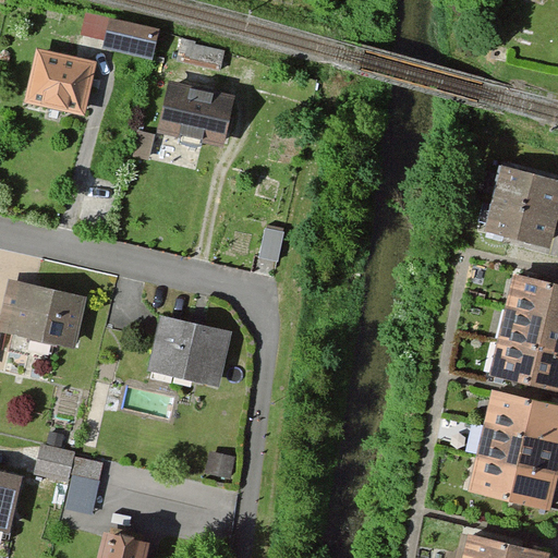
[(89,7),(82,29),(99,36),(107,12),(89,7)]
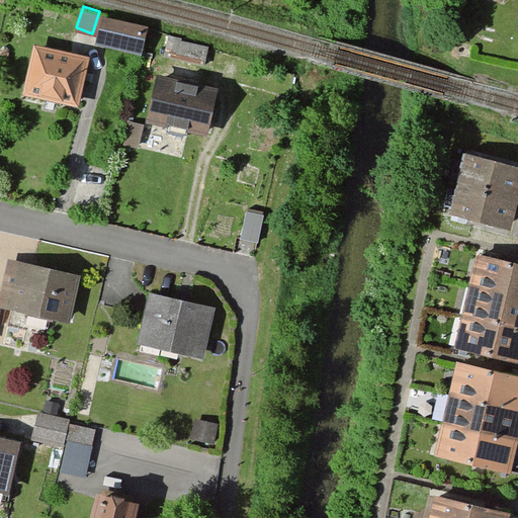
[(147,26),(101,17),(96,46),(142,54),(147,26)]
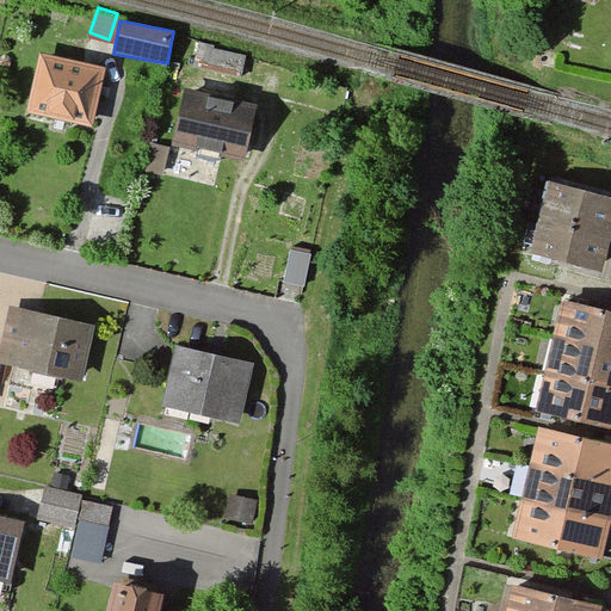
[(213,51),(197,49),(192,73),(238,84),(242,63),(211,57),(213,51)]
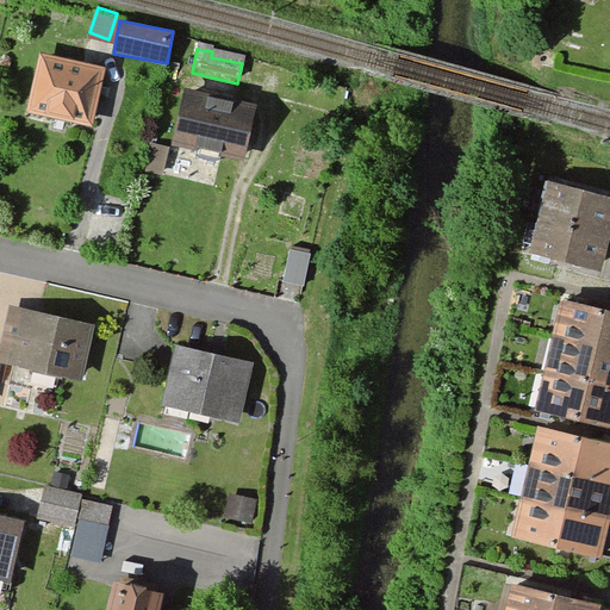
[(99,67),(41,54),(27,111),(92,125),(97,101),(93,95),(99,67)]
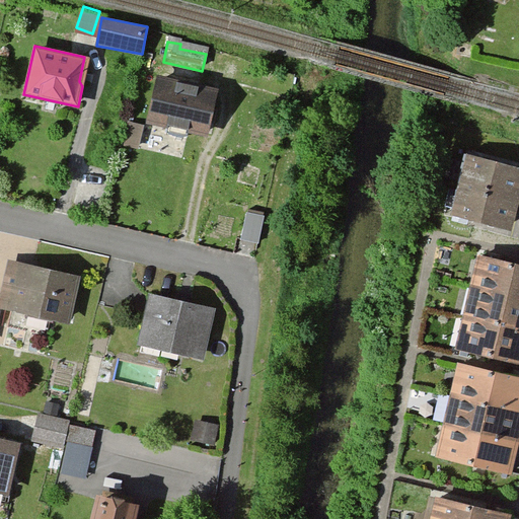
[(216,88),(159,76),(149,121),(166,125),(163,136),(183,140),(186,130),(206,134),(216,88)]
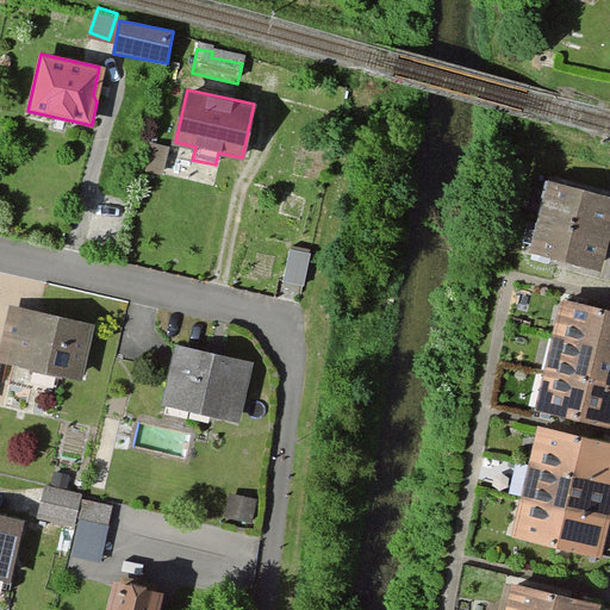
[(169,155),(151,150),(145,176),(163,181),(169,155)]
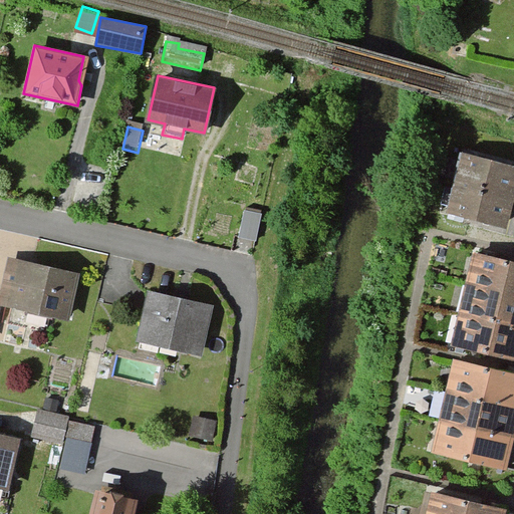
[(513,198),(513,165),(463,151),(446,210),(506,227),(513,198)]
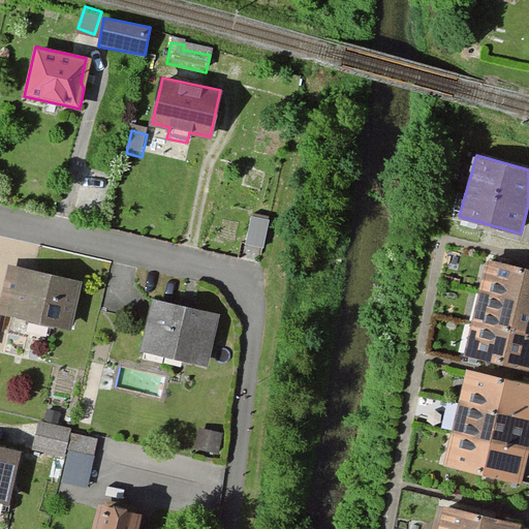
[(268,228),(250,225),(244,253),(262,256),(268,228)]
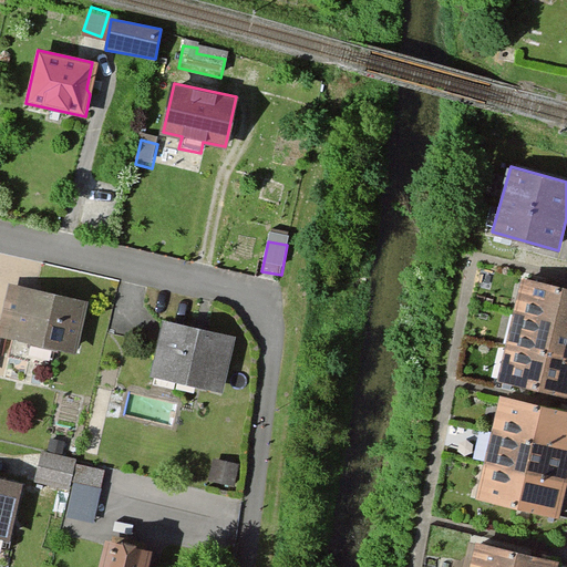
[(566,291),(523,280),(514,315),(566,327),(566,291)]
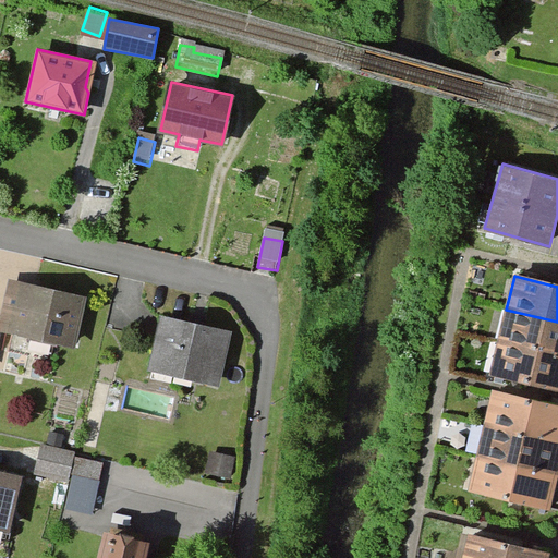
[(84,296),(10,280),(0,324),(0,329),(74,346),(84,296)]
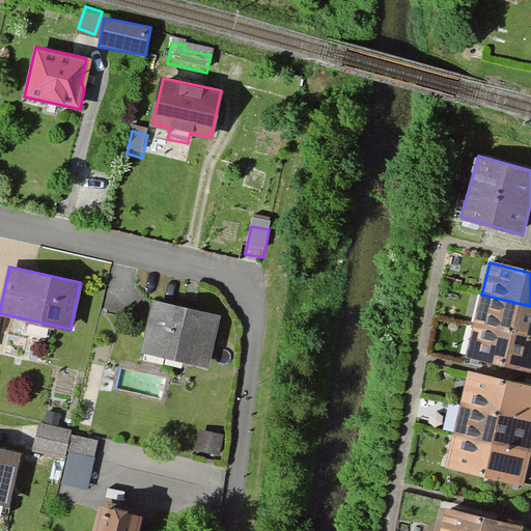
[(530,306),(481,295),(474,323),(530,336),(530,306)]
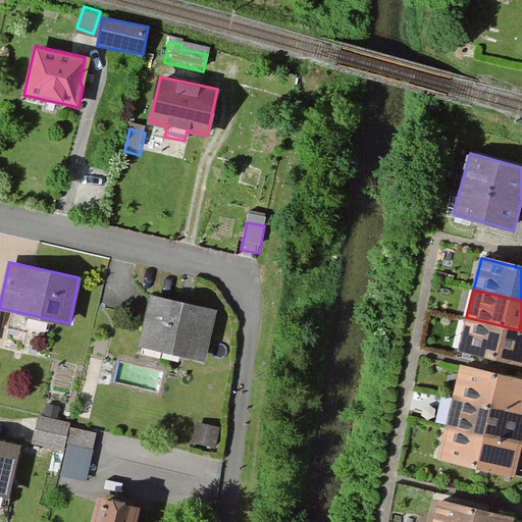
[(215,312),(151,298),(141,345),(205,359),(215,312)]
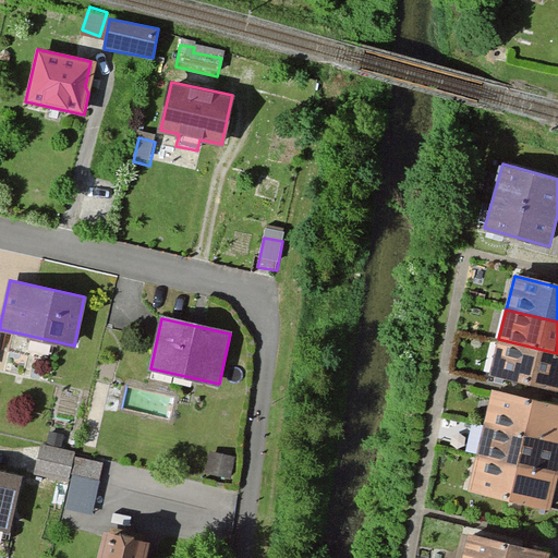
[(557,353),(498,339),(489,372),(557,388),(557,353)]
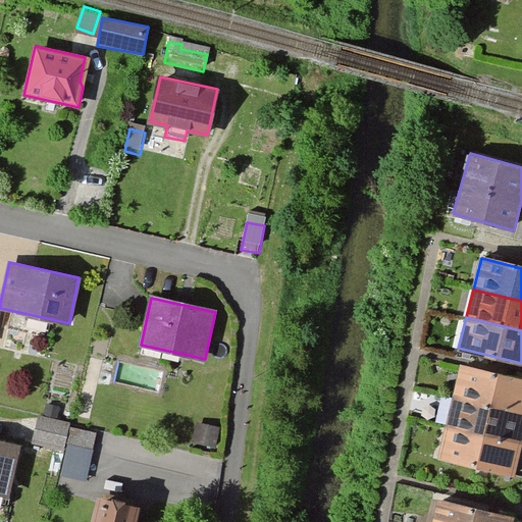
[(521,381),(460,366),(453,398),(521,415),(521,381)]
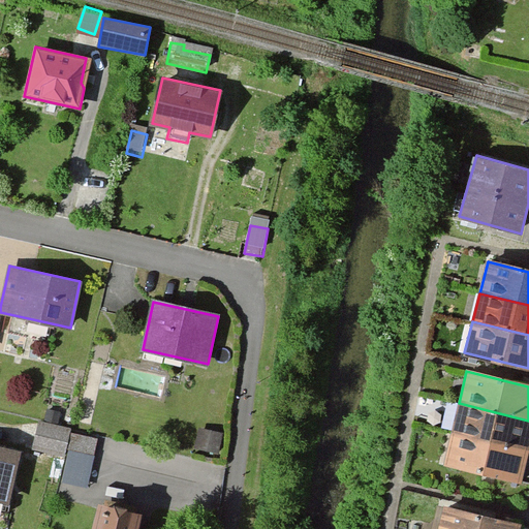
[(528,442),(528,421),(459,403),(452,431),(527,449),(528,442)]
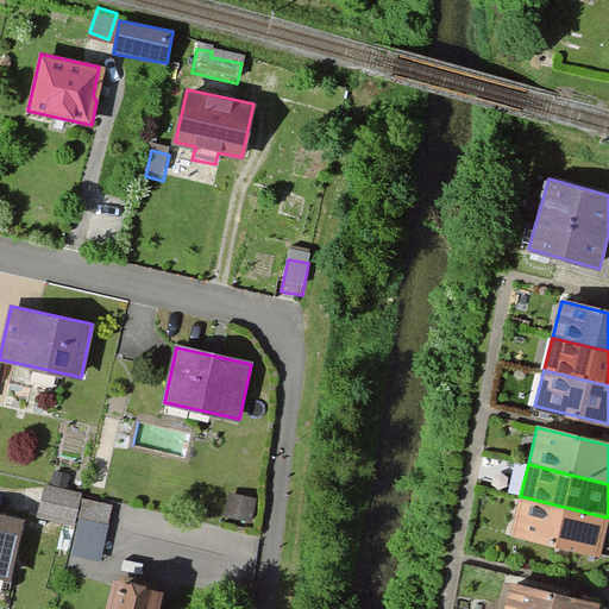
[(54,471),(50,487),(67,490),(70,475),(54,471)]
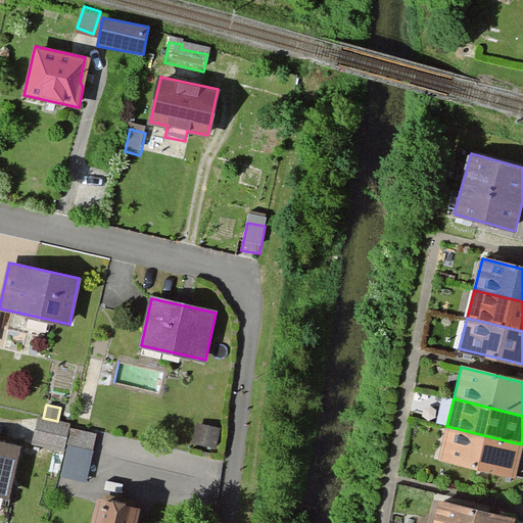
[(43,418),(39,417),(33,443),(63,450),(69,424),(57,421),(43,418)]
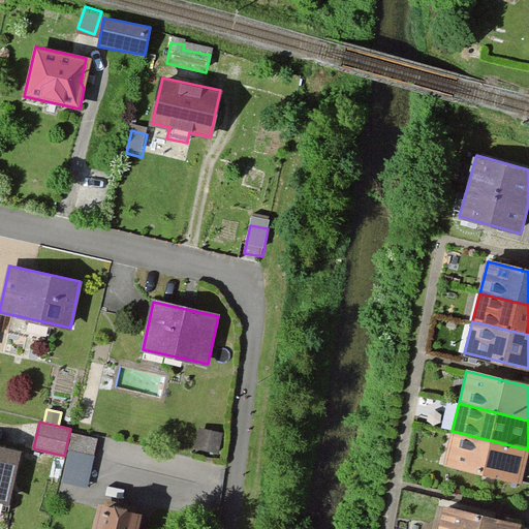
[(72,428),(69,443),(97,449),(100,434),(72,428)]
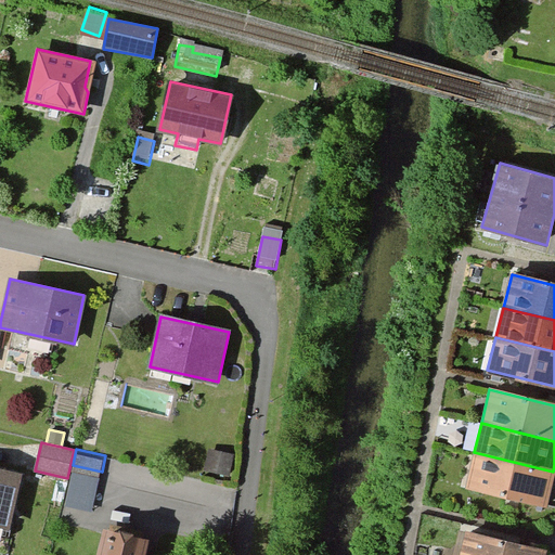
[(233,455),(209,450),(205,470),(229,476),(233,455)]
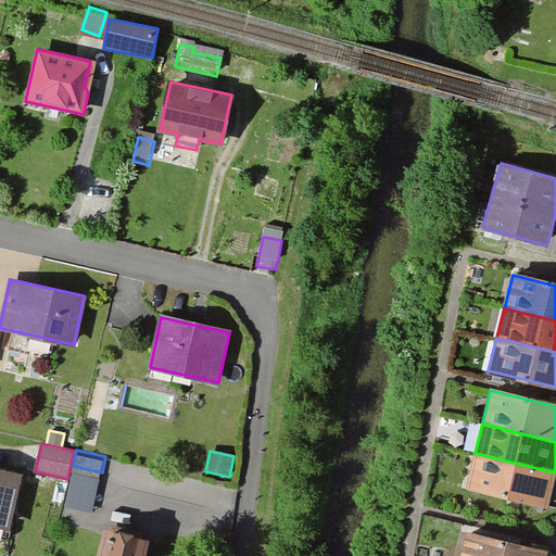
[(554,472),(475,453),(466,487),(546,506),(554,472)]
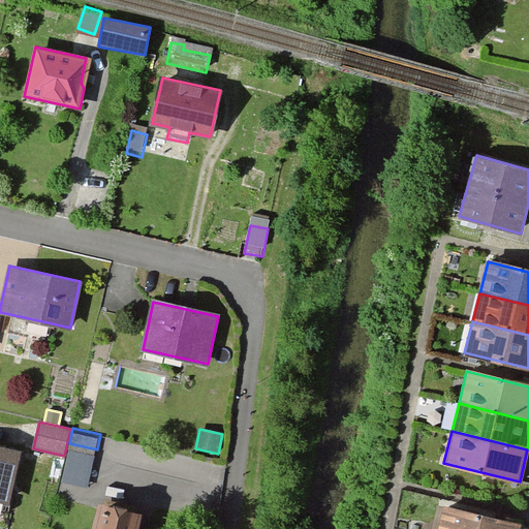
[(64,478),(90,483),(95,450),(69,446),(64,478)]
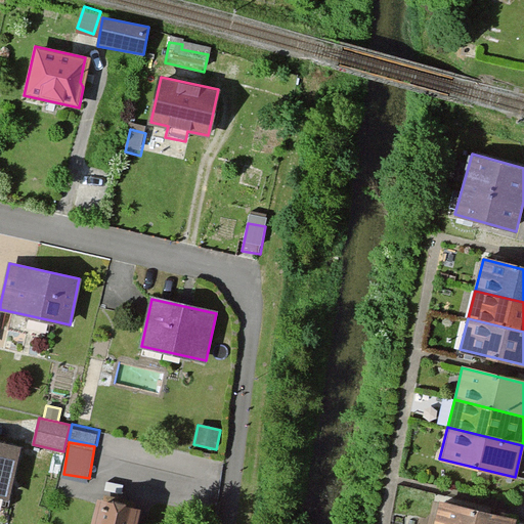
[(0,494),(8,497),(19,448),(0,443),(0,494)]
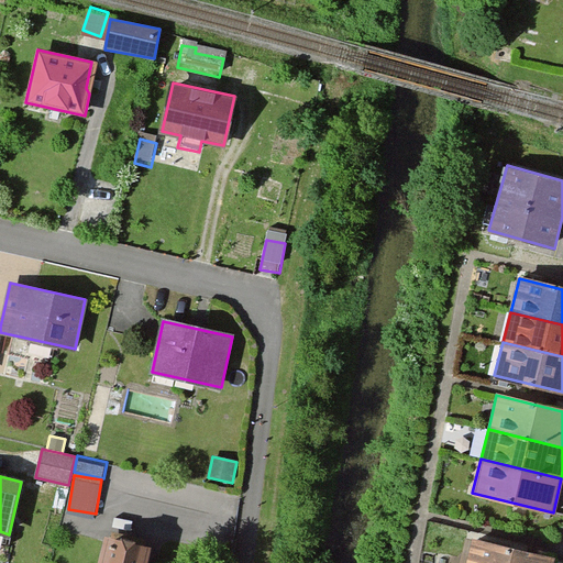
[(103,537),(97,562),(145,562),(150,549),(103,537)]
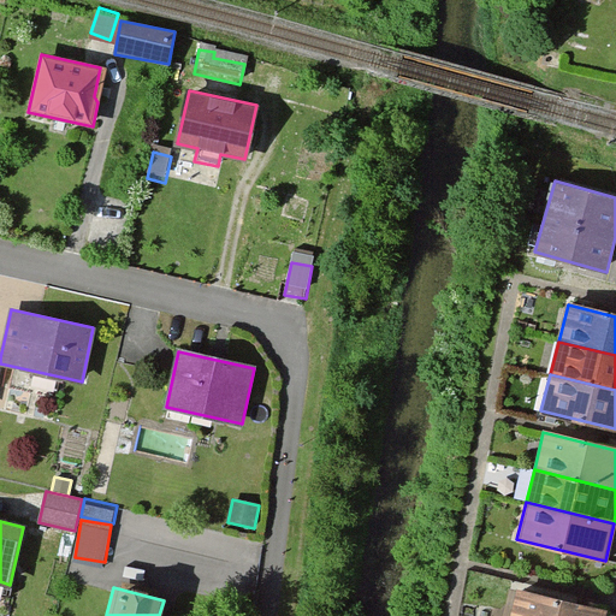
[(517,590),(510,615),(604,615),(605,612),(517,590)]
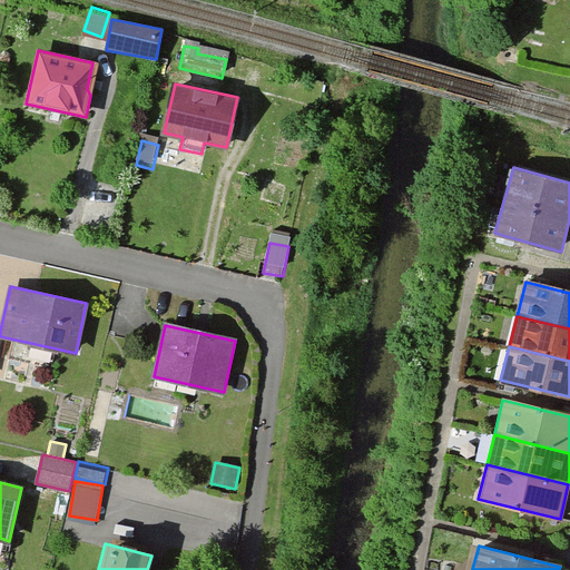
All buildings are outlined.
